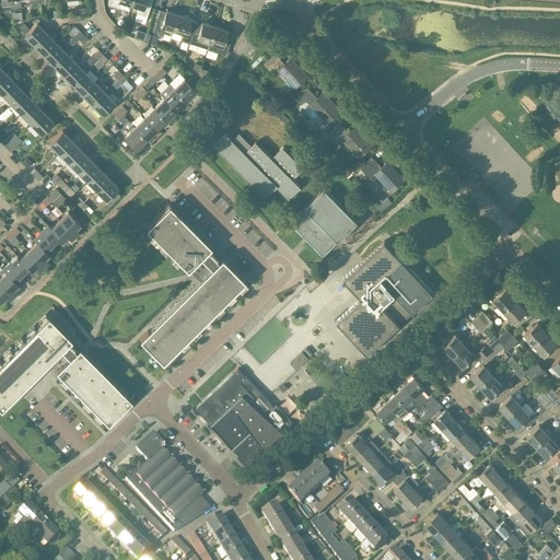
[(132,0),(131,4),(139,7),(137,13),(148,16),(152,0),(132,0)]
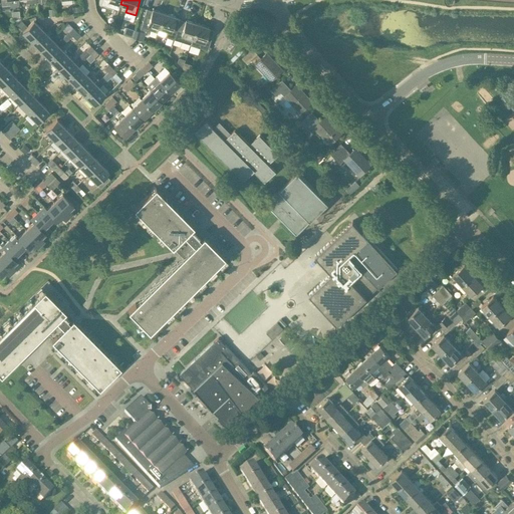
[(158,33),(159,29),(164,13),(154,10),(153,11),(147,9),(141,29),(150,31),(150,30),(158,33)]
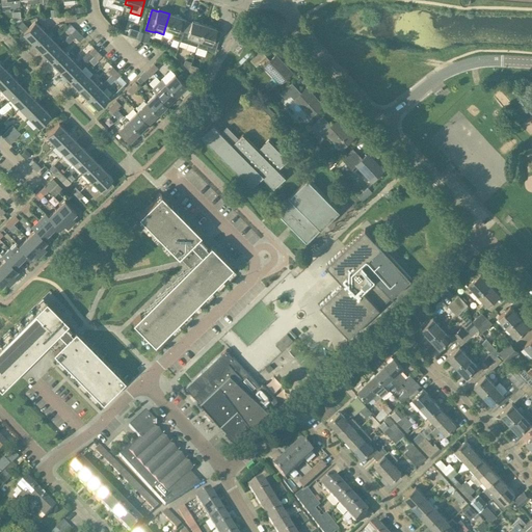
[(169,37),(180,42),(187,21),(182,19),(182,18),(169,14),(164,30),(171,32),(169,37)]
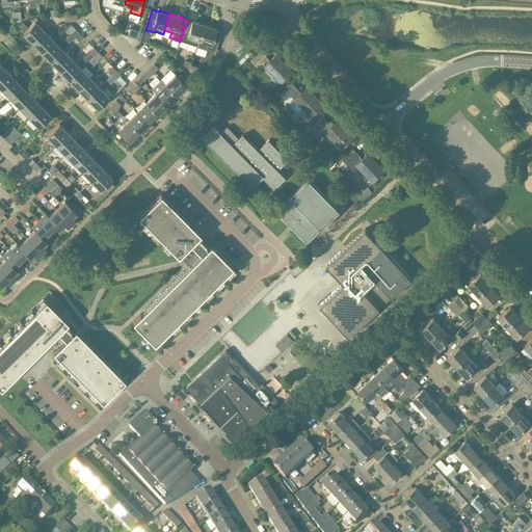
[(24,32),(33,43),(45,31),(35,21),(24,32)]
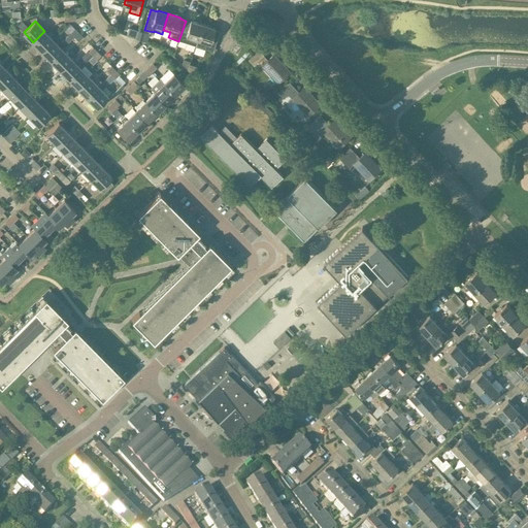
[(196,46),(196,45),(203,25),(191,21),(191,22),(186,21),(178,41),(179,41),(196,46)]
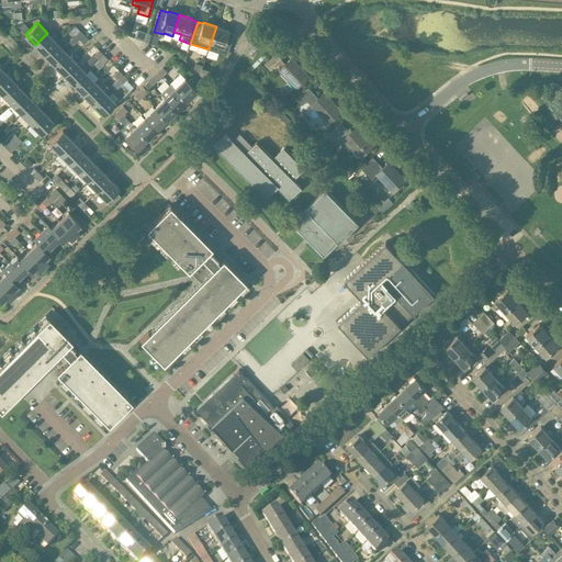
[(234,33),(228,32),(228,31),(216,26),(209,48),(217,52),(227,55),(234,33)]
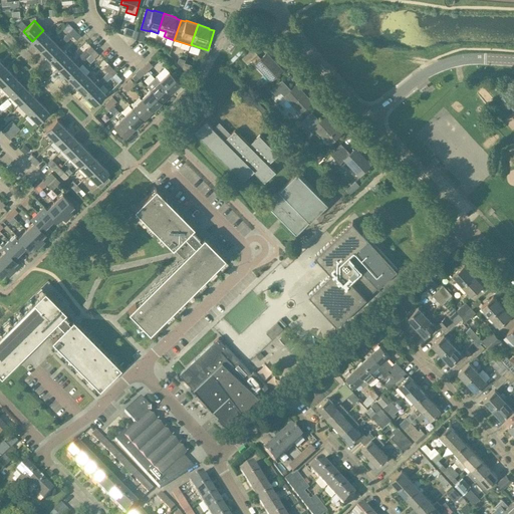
[(68,40),(72,36),(77,32),(73,27),(68,32),(66,35),(68,40)]
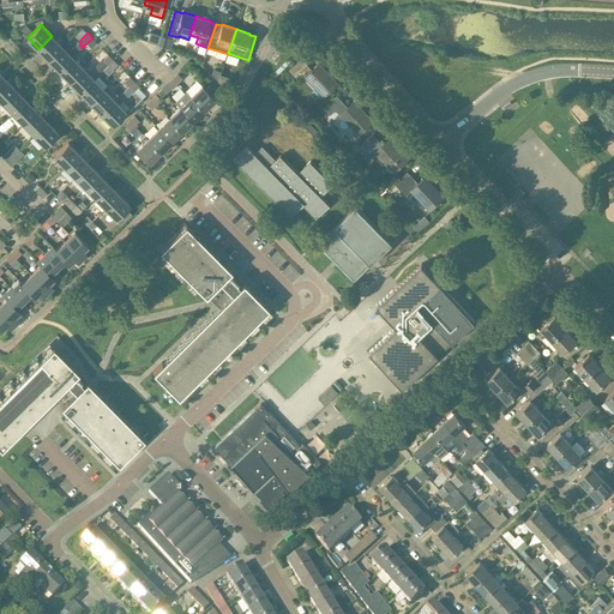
[(38,49),(49,60),(62,47),(52,36),(38,49)]
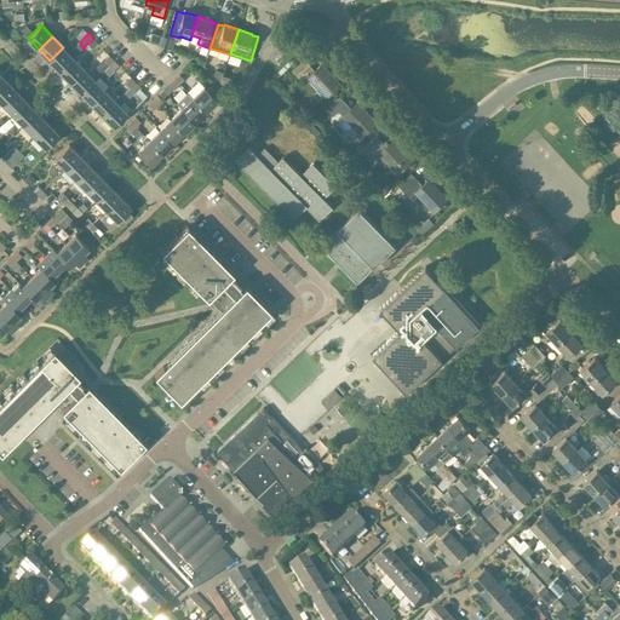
[(98,44),(93,39),(87,44),(92,49),(98,44)]
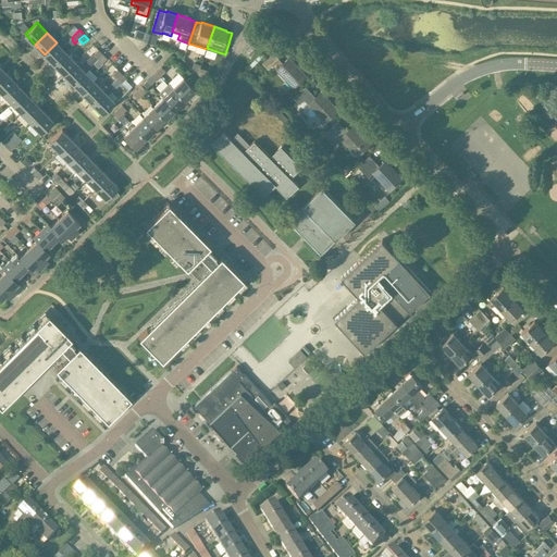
[(45,54),(53,64),(66,52),(57,42),(45,54)]
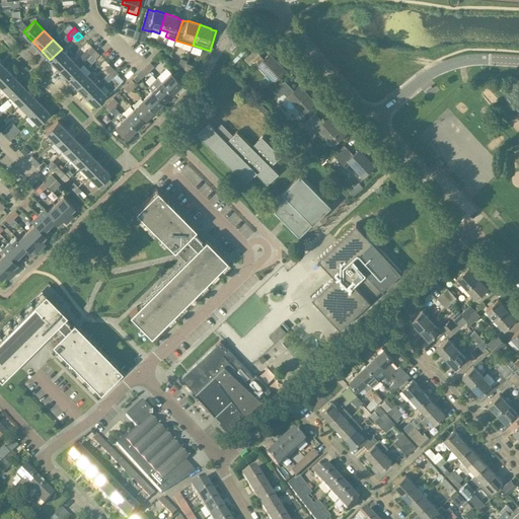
[(91,46),(87,51),(91,55),(95,51),(91,46)]
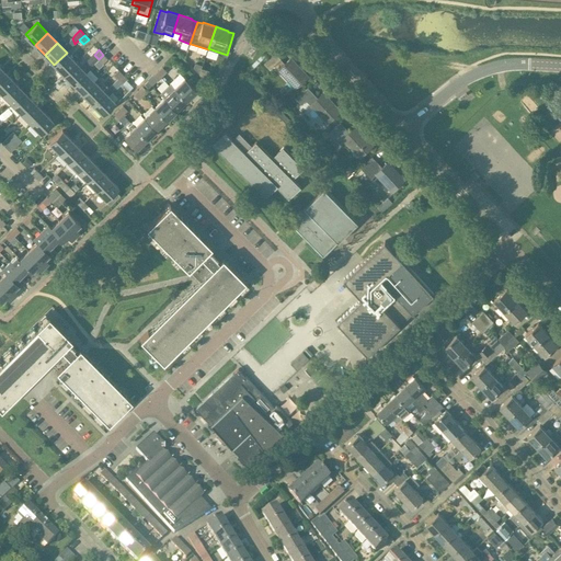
[(54,65),(64,75),(76,61),(67,53),(54,65)]
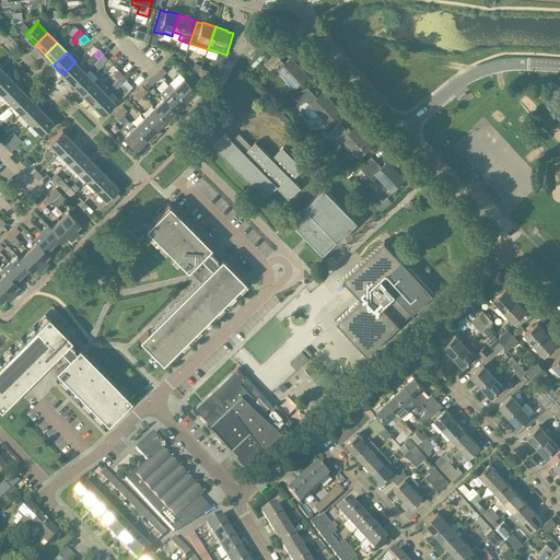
[(284,65),(280,59),(275,54),(264,65),(269,70),(273,66),(278,71),(294,89),(307,77),(301,69),(299,70),(290,60),(284,65)]
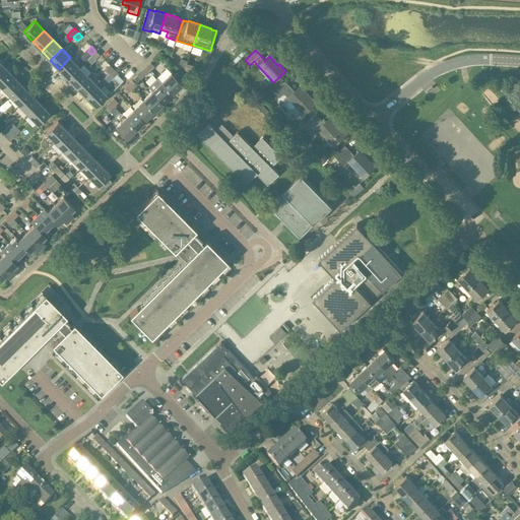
[(95,51),(91,55),(95,59),(100,55),(95,51)]
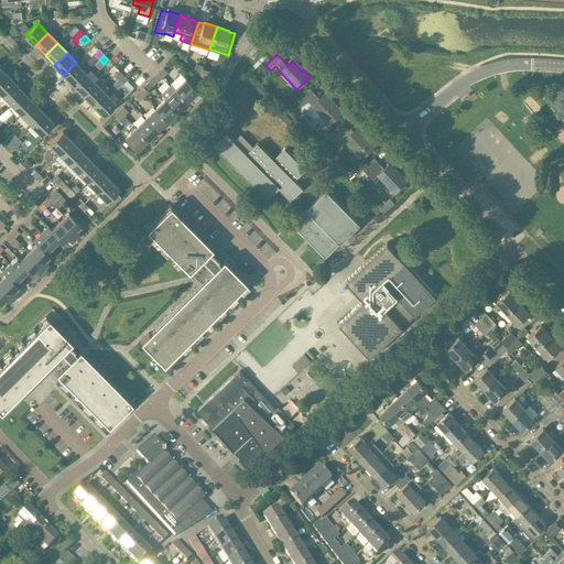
[(64,75),(74,84),(86,72),(76,62),(64,75)]
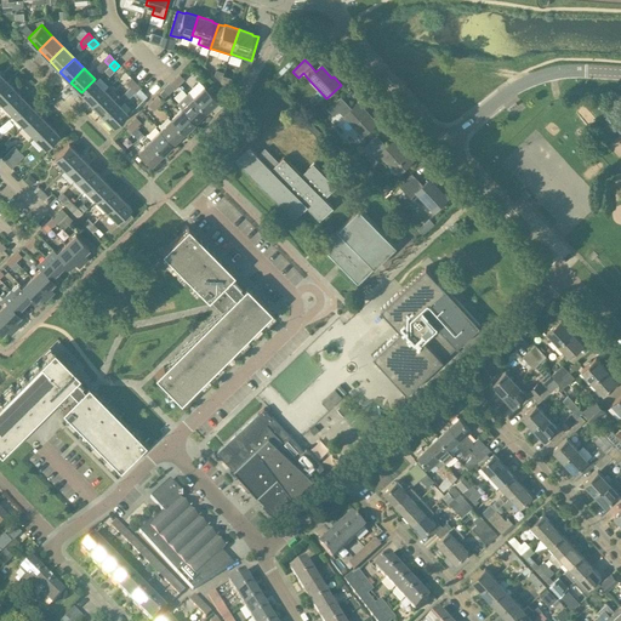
[(175,79),(180,84),(184,79),(180,74),(175,79)]
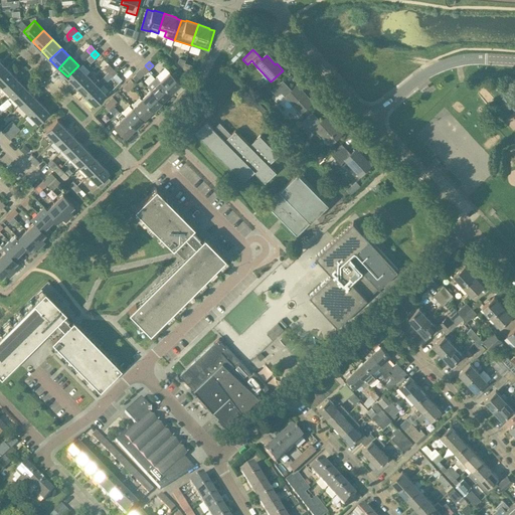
[(184,64),(183,69),(189,75),(192,65),(185,63),(184,64)]
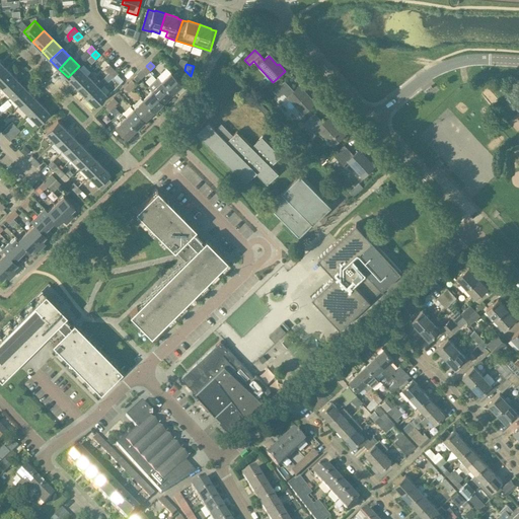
[(104,69),(108,73),(114,69),(109,65),(104,69)]
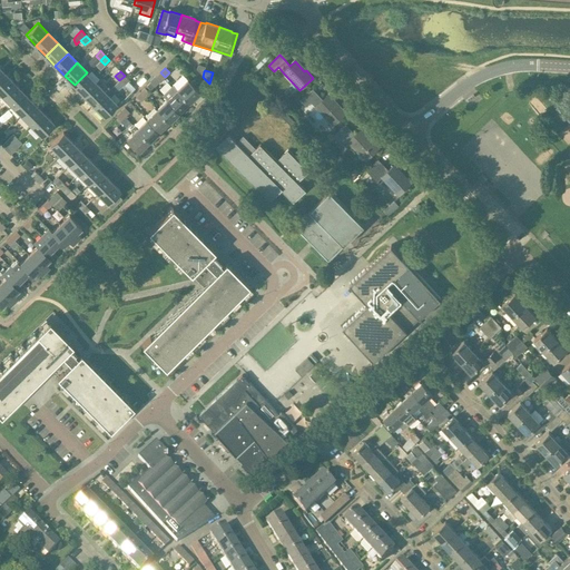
[(15,82),(5,72),(0,77),(0,92),(1,95),(15,82)]
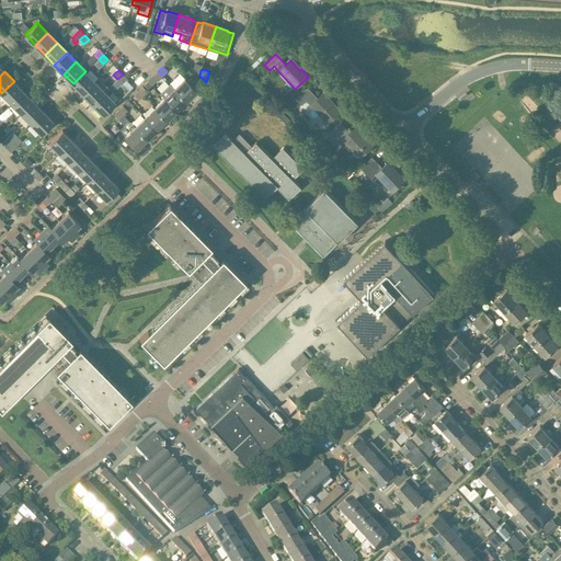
[(73,83),(83,93),(95,81),(86,71),(73,83)]
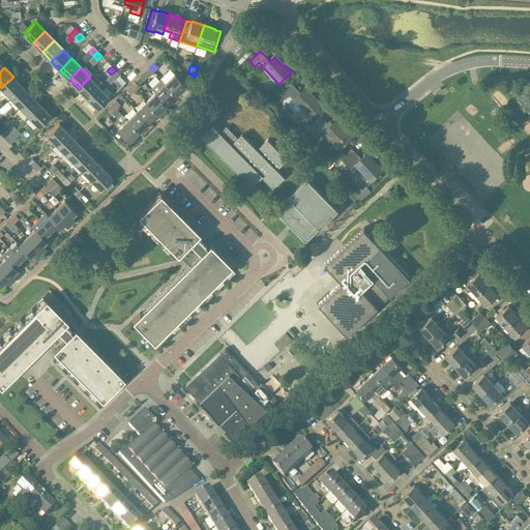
[(149,76),(153,71),(149,67),(145,71),(149,76)]
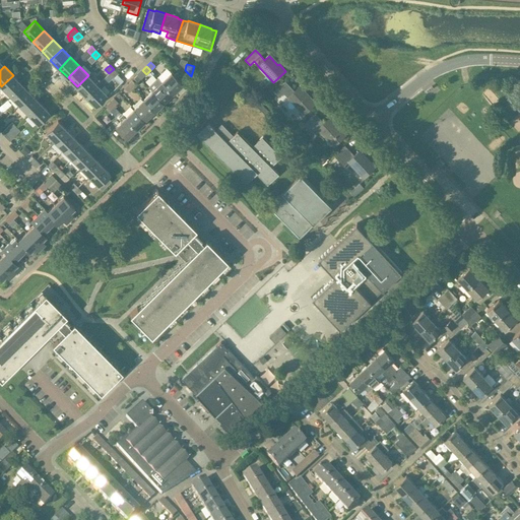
[(109,73),(112,76),(114,77),(118,73),(114,69),(109,73)]
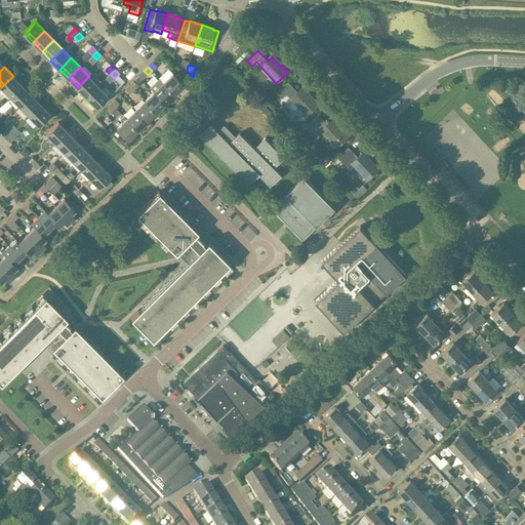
[(174,93),(184,84),(172,74),(163,83),(174,93)]
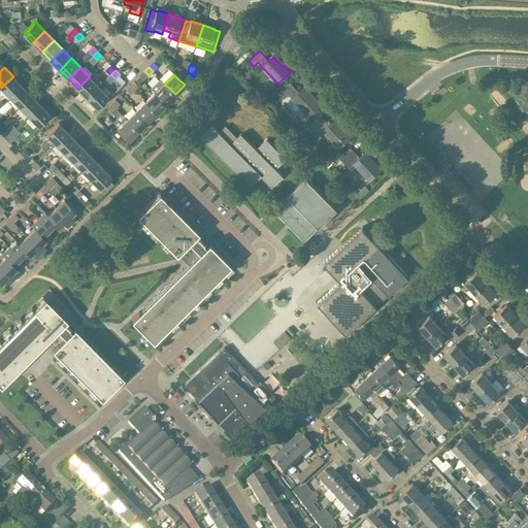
[(22,86),(13,76),(1,88),(10,97),(22,86)]
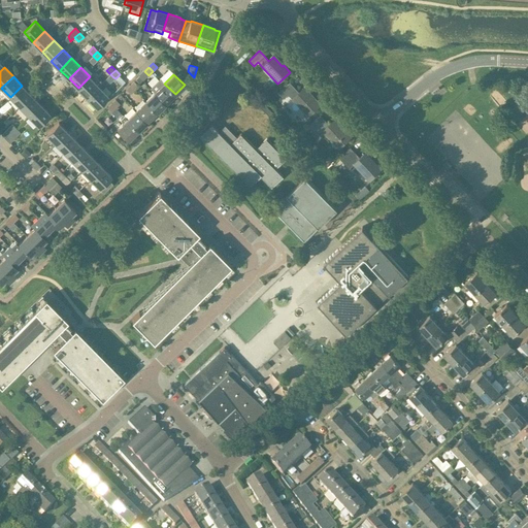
[(78,88),(87,97),(99,86),(90,76),(78,88)]
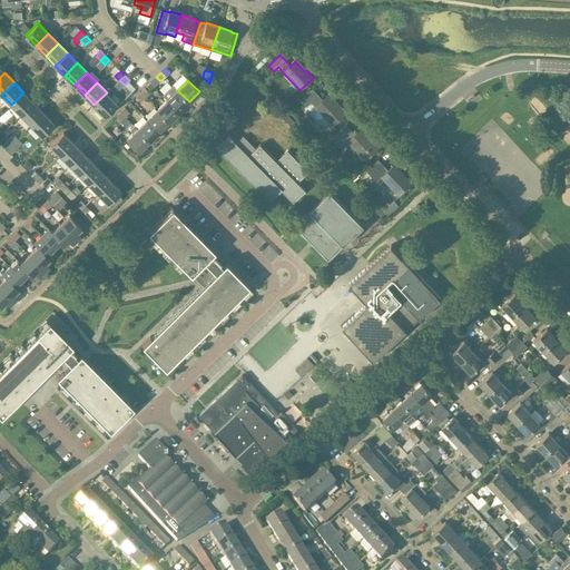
[(140,91),(145,97),(149,92),(145,88),(140,91)]
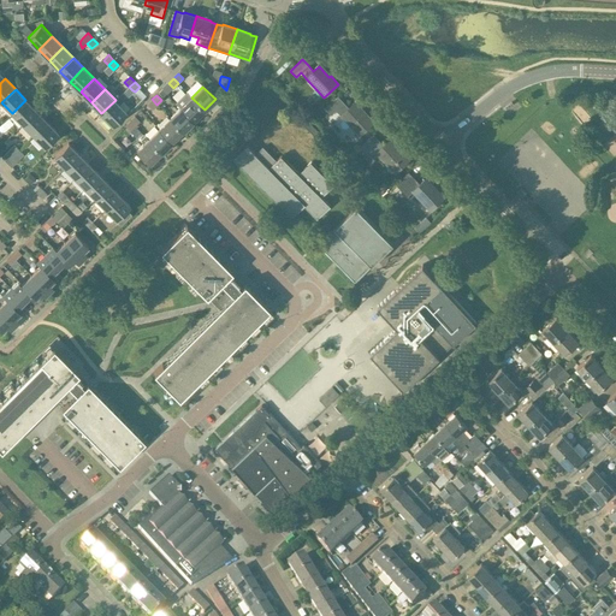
[(336,111),(342,116),(360,136),(374,122),(366,113),(365,116),(354,105),(349,110),(338,96),(325,108),(332,116),(336,111)]
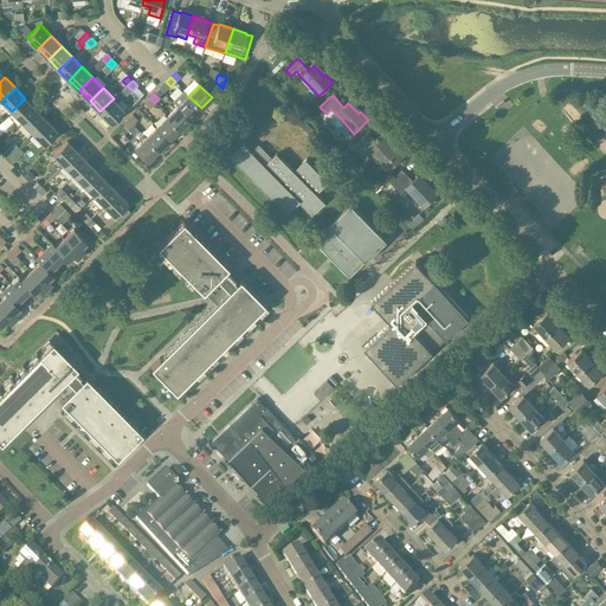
[(201,108),(188,96),(178,105),(191,118),(201,108)]
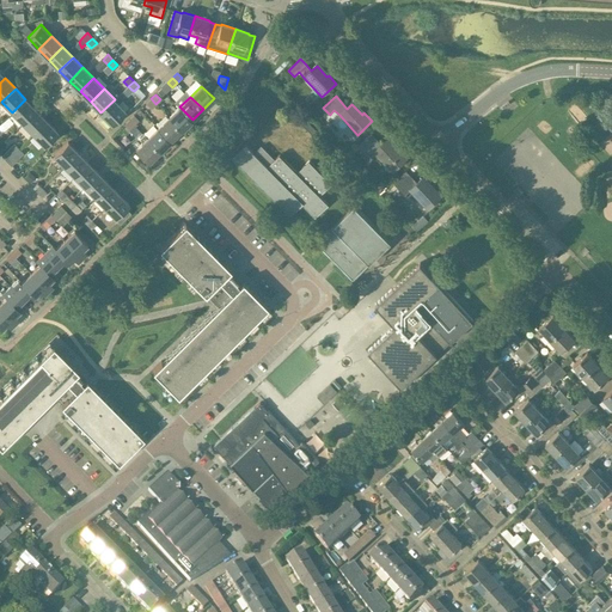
[(151,109),(155,104),(151,98),(146,103),(151,109)]
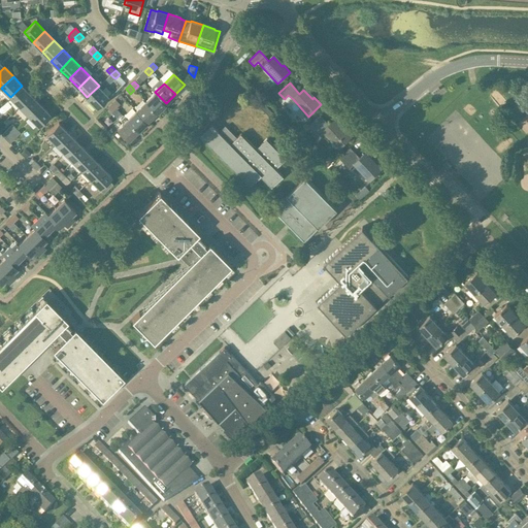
[(31,95),(22,86),(10,97),(20,106),(31,95)]
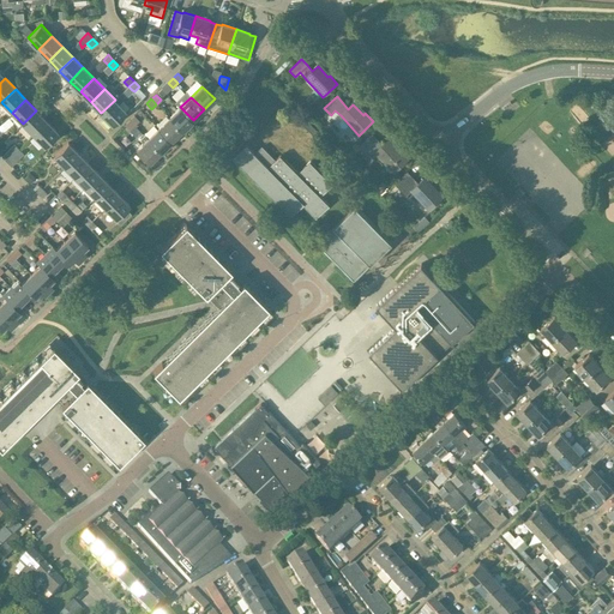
[(115,100),(101,113),(112,125),(126,112),(115,100)]
